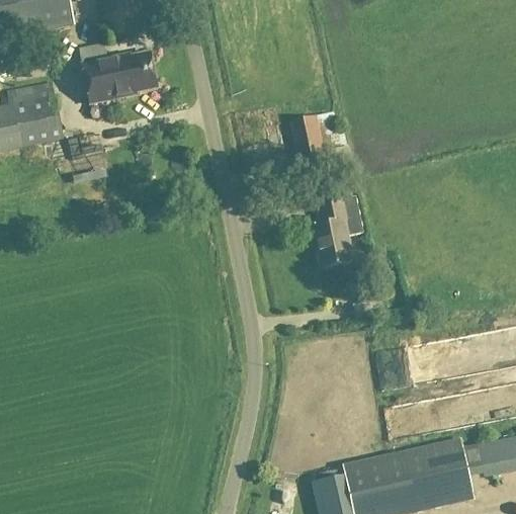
[(0,0),(0,38),(22,34),(75,24),(74,23),(73,23),(68,0),(0,0)]
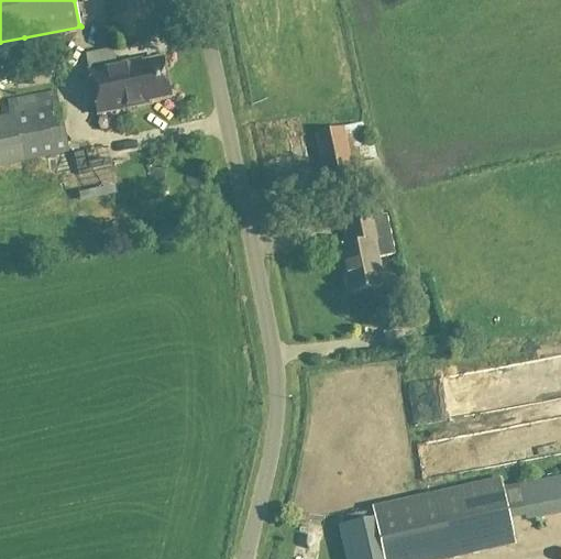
[(117,14),(121,37),(153,31),(149,8),(153,7),(151,0),(108,0),(111,15),(117,14)]
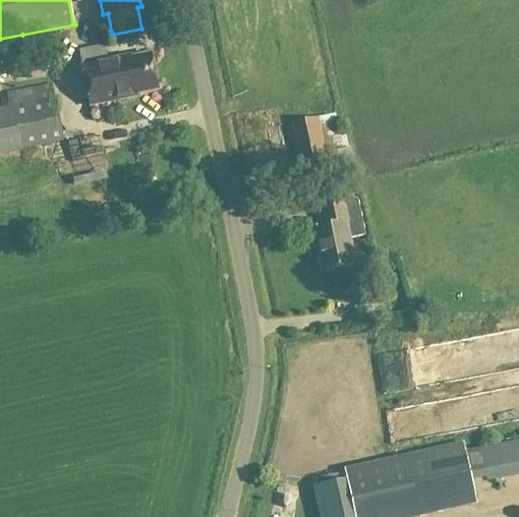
[(119,56),(127,96),(137,94),(136,92),(158,87),(151,52),(131,56),(130,53),(119,56)]
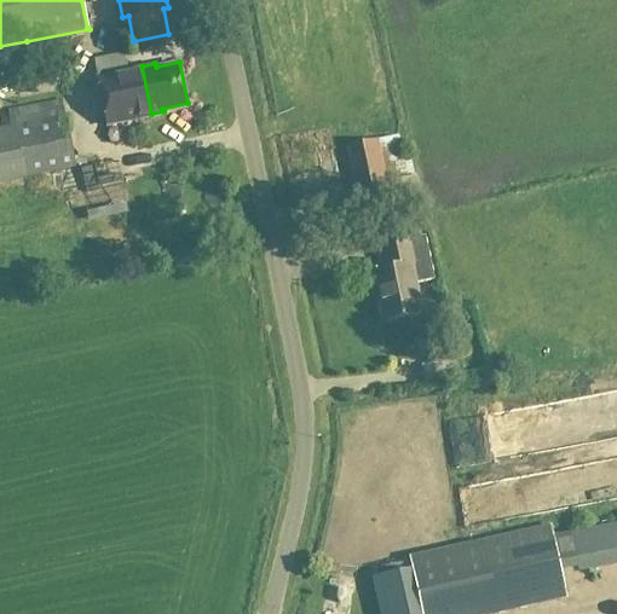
[(151,114),(142,67),(98,75),(108,123),(151,114)]
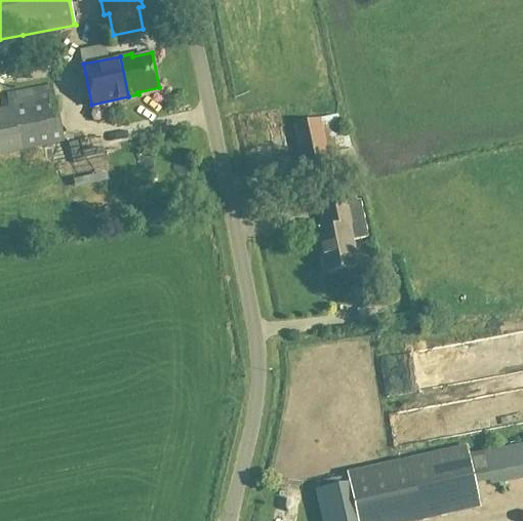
[(0,151),(64,138),(52,83),(11,91),(14,105),(0,108),(0,151)]
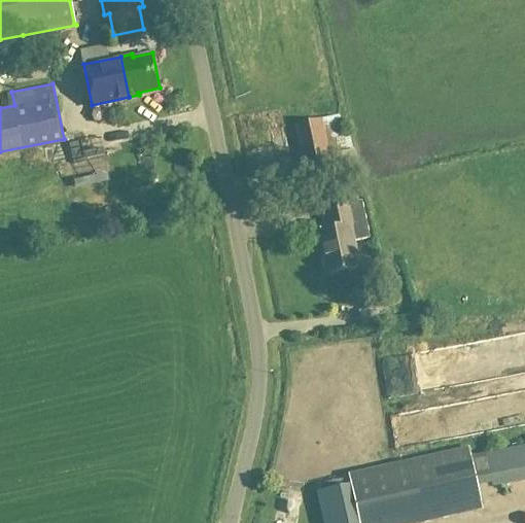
[(328,111),(328,125),(346,125),(346,112),(328,111)]
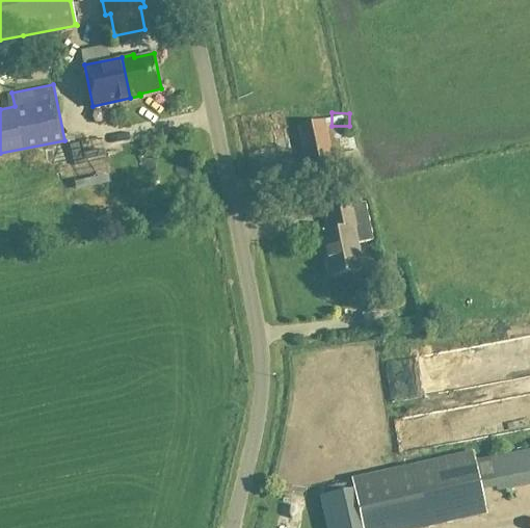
[(324,119),(298,125),(306,161),(333,156),(324,119)]
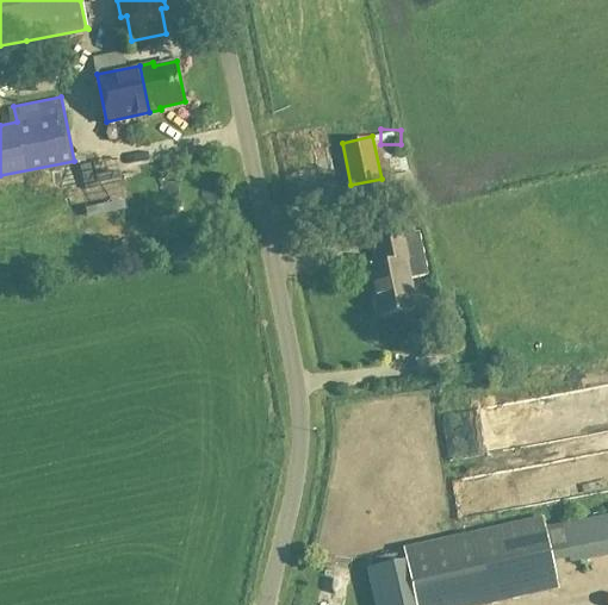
[(90,154),(90,176),(122,175),(121,153),(90,154)]
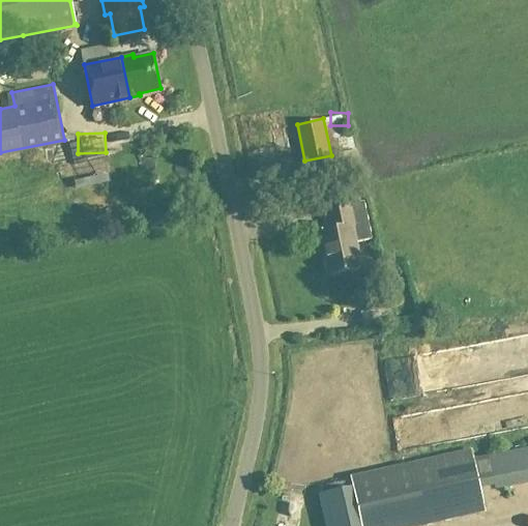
[(320,230),(327,273),(360,267),(355,240),(371,237),(363,200),(323,207),(327,228),(320,230)]
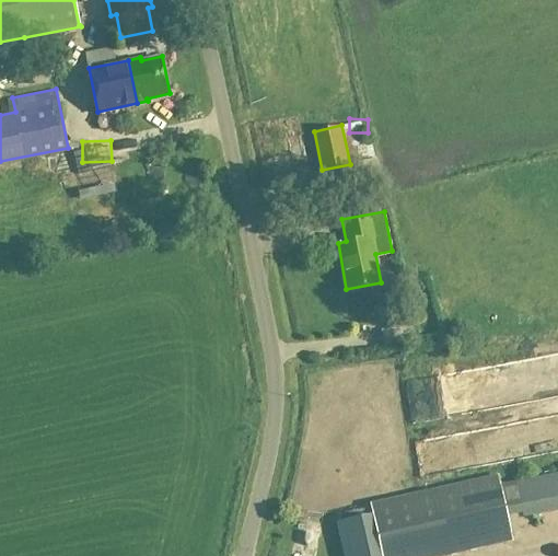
[(438,555),(513,540),(498,475),(370,504),(372,514),(337,522),(344,555),(438,555)]
